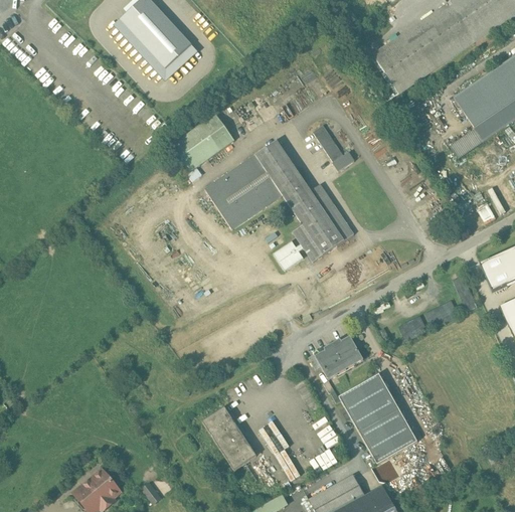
[(192,44),(150,0),(140,0),(118,20),(164,70),(192,44)]
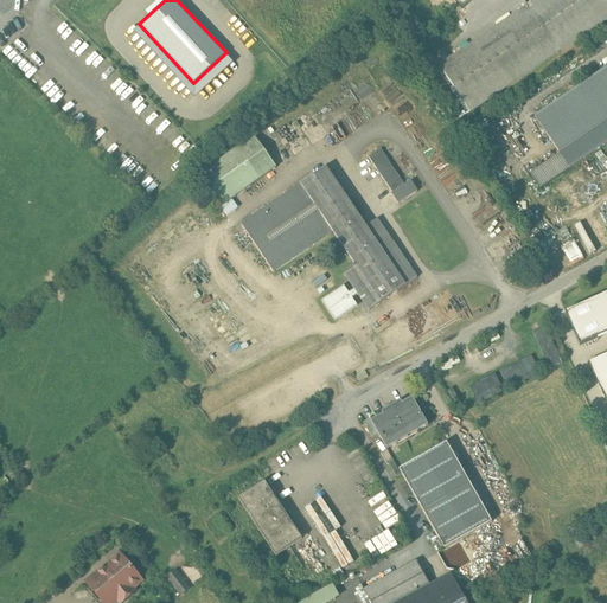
[(532,0),(528,4),(557,49),(606,14),(606,0),(532,0)]
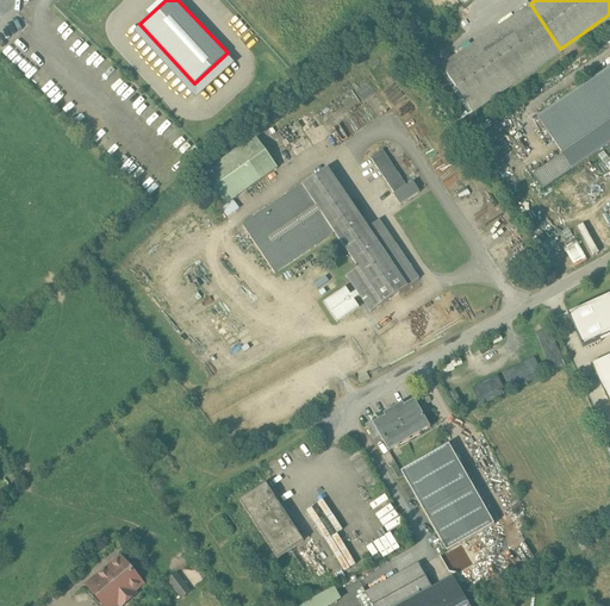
[(530,4),(441,63),(472,108),(560,49),(530,4)]
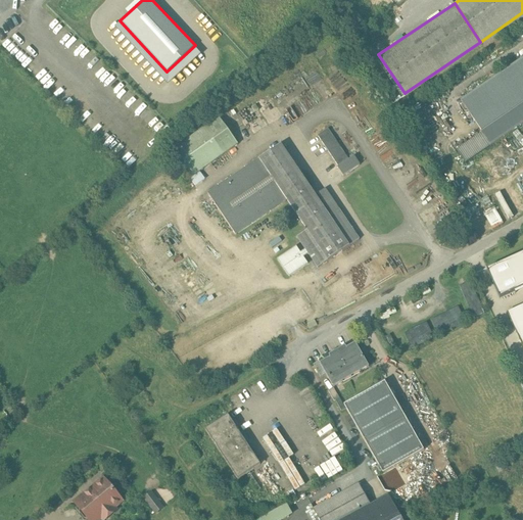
[(16,37),(8,45),(15,53),(25,45),(16,37)]
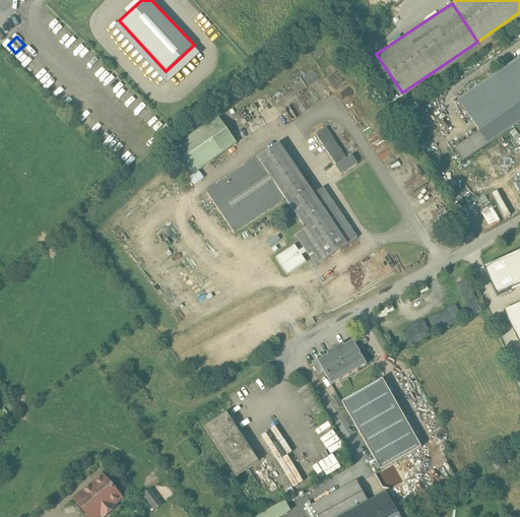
[(519,119),(519,55),(458,98),(479,129),(488,142),(519,119)]
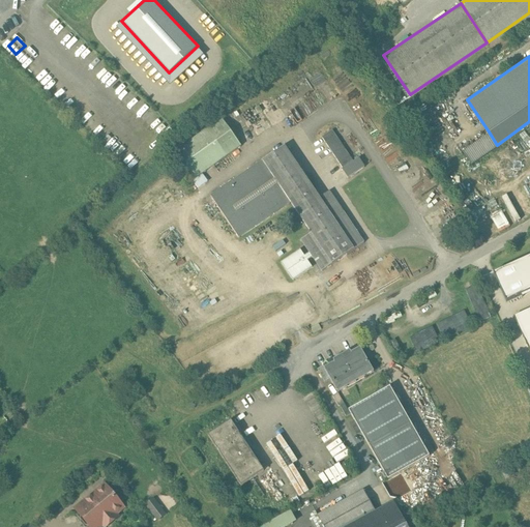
[(241,144),(222,116),(207,126),(227,153),(241,144)]
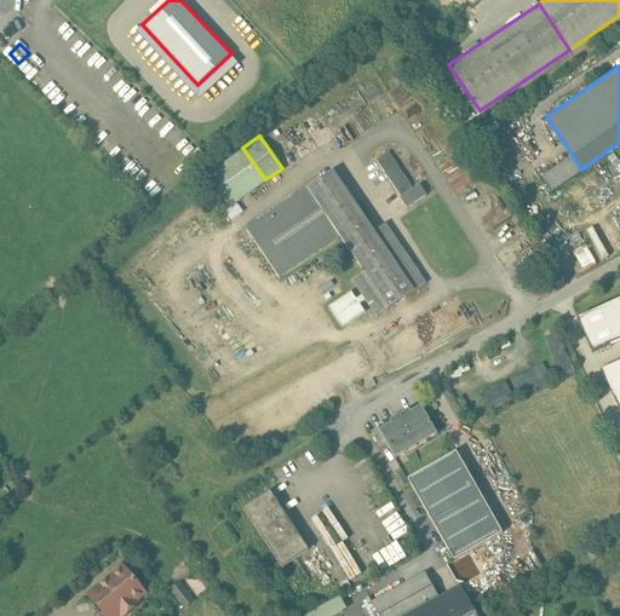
[(242,148),(202,177),(225,208),(265,179),(242,148)]
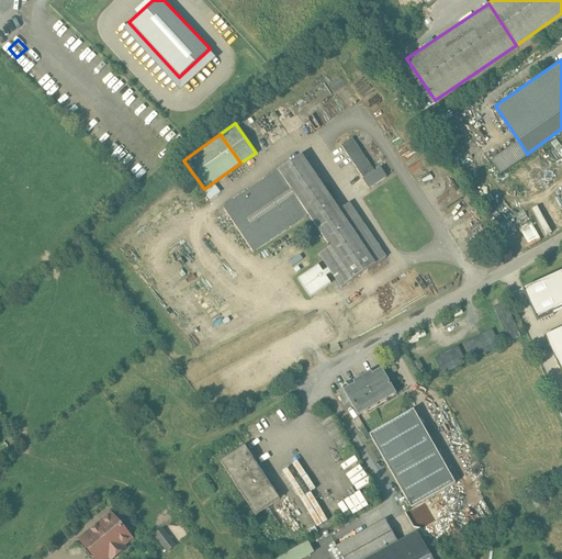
[(374,169),(351,135),(340,143),(363,176),(374,169)]
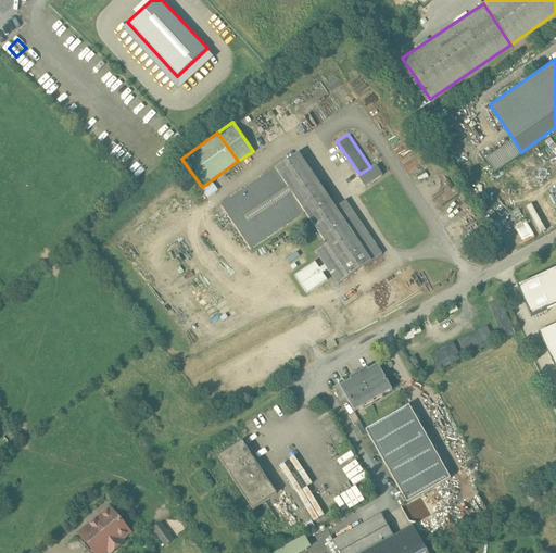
[(521,152),(513,138),(485,156),(494,170),(521,152)]
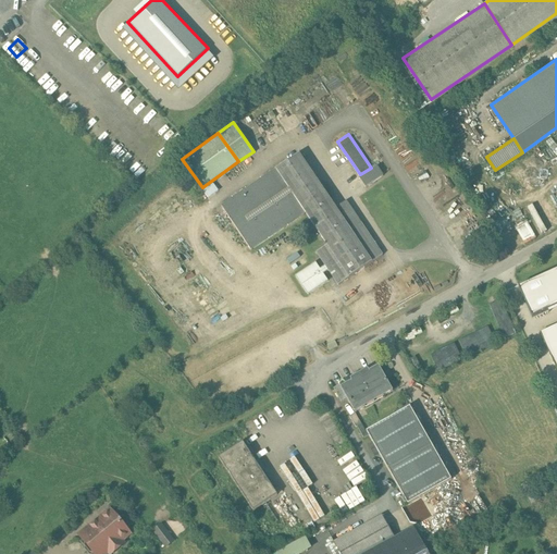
[(114,151),(123,159),(132,150),(124,142),(114,151)]
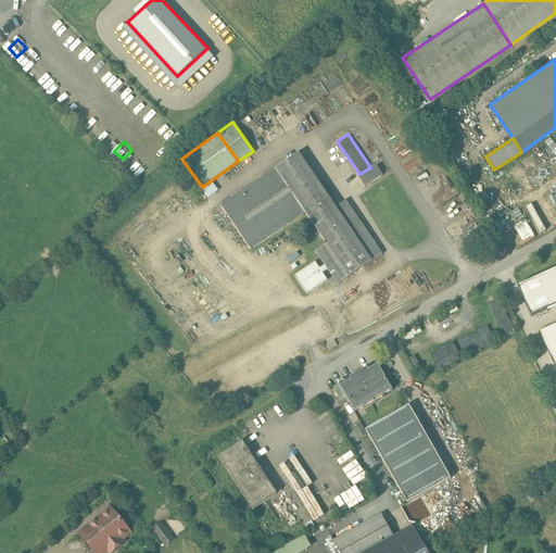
[(335,205),(298,151),(276,166),(305,211),(327,242),(316,249),(325,263),(327,266),(338,281),(382,252),(345,198),(335,205)]
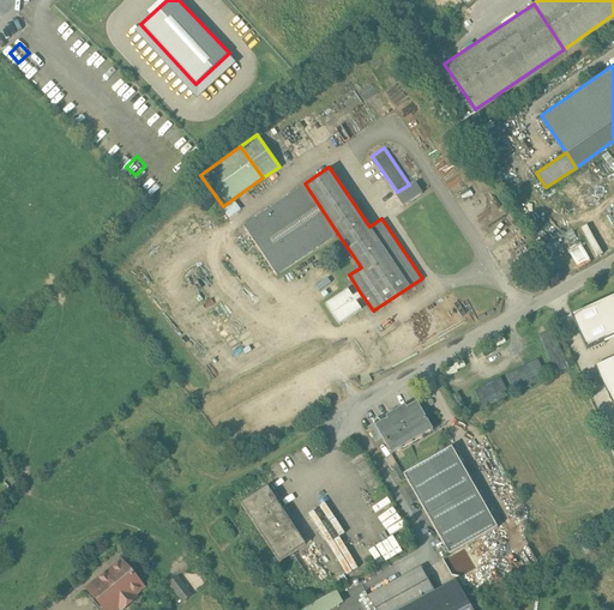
[(613,173),(602,180),(606,183),(613,177),(613,173)]
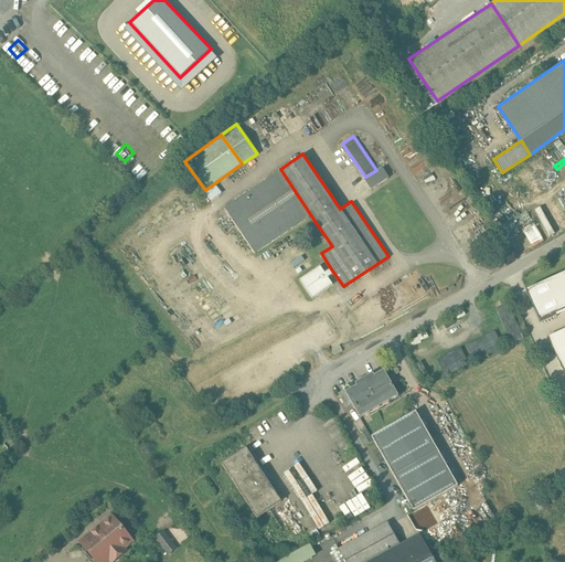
[(365,177),(364,178),(371,188),(388,176),(382,166),(376,170),(365,177)]
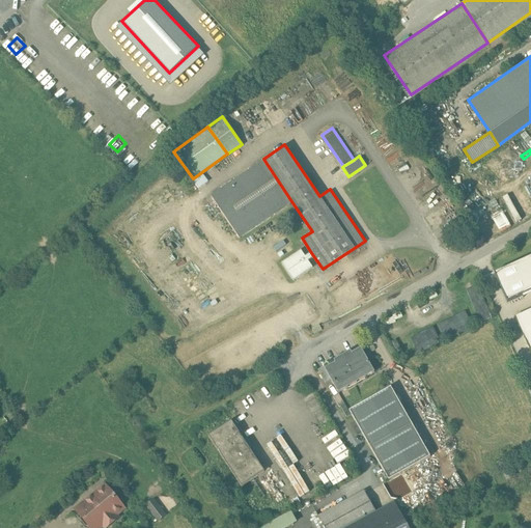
[(263,159),(211,194),(239,235),(291,201),(263,159)]
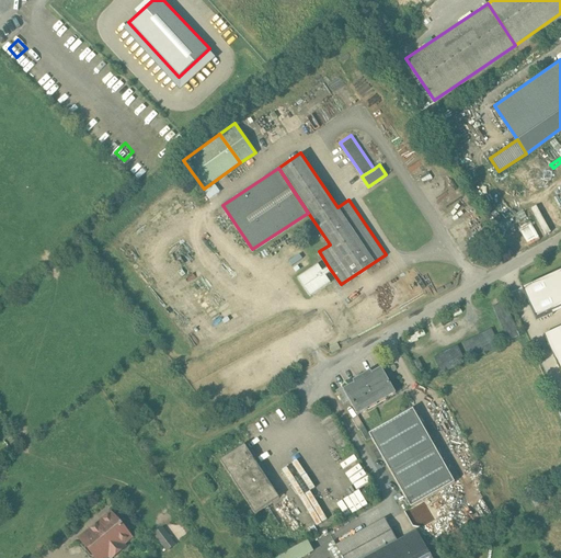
[(318,262),(298,275),(310,294),(330,281),(325,273),(330,269),(328,265),(322,269),(318,262)]
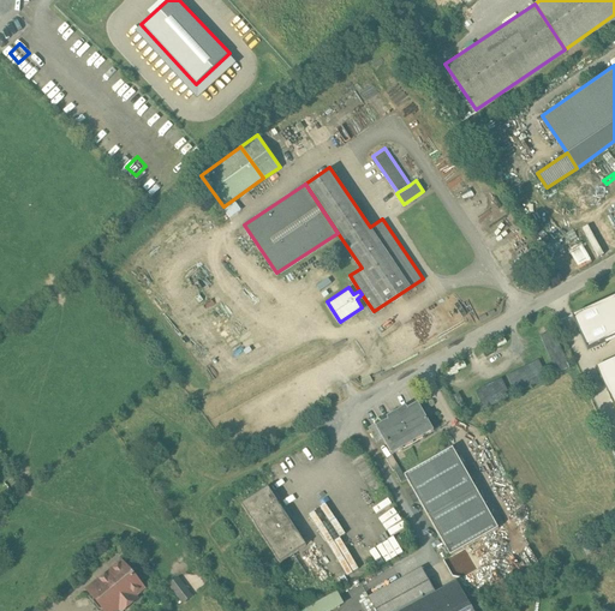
[(614,294),(573,313),(587,347),(614,334),(614,294)]
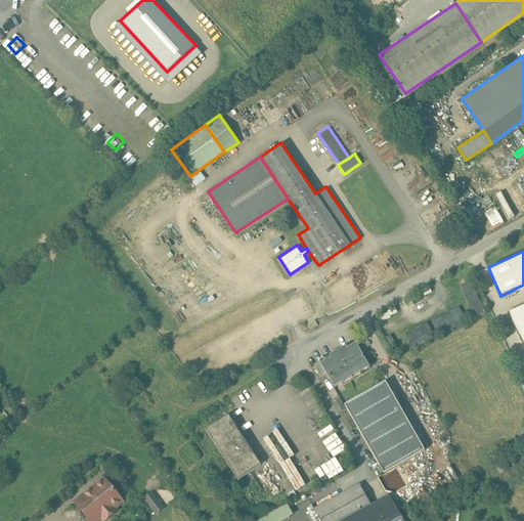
[(473,314),(483,311),(473,278),(463,281),(473,314)]
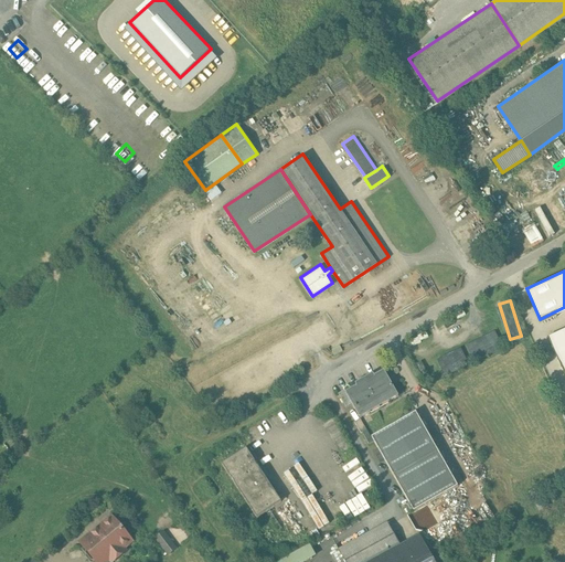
[(564,326),(547,335),(564,372),(564,326)]
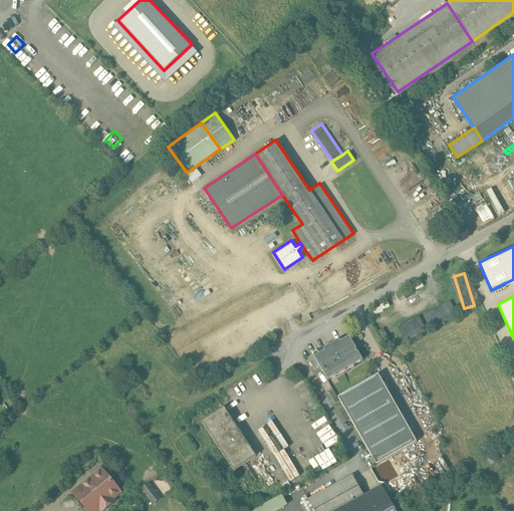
[(449,297),(423,310),(428,320),(454,307),(449,297)]
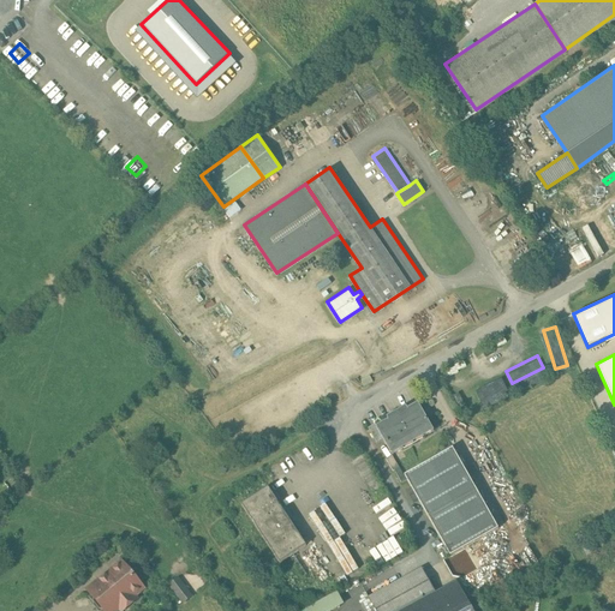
[(500,373),(475,387),(482,399),(507,385),(500,373)]
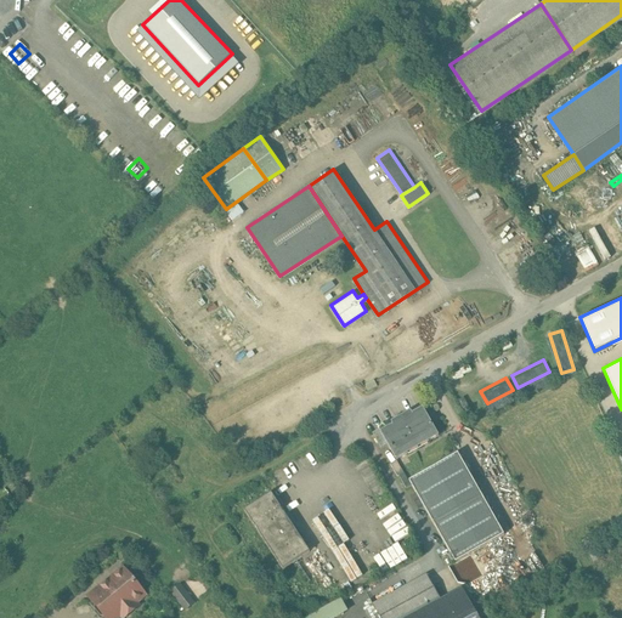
[(423,406),(412,412),(411,408),(391,419),(393,421),(382,429),(380,429),(388,441),(396,457),(439,434),(423,406)]
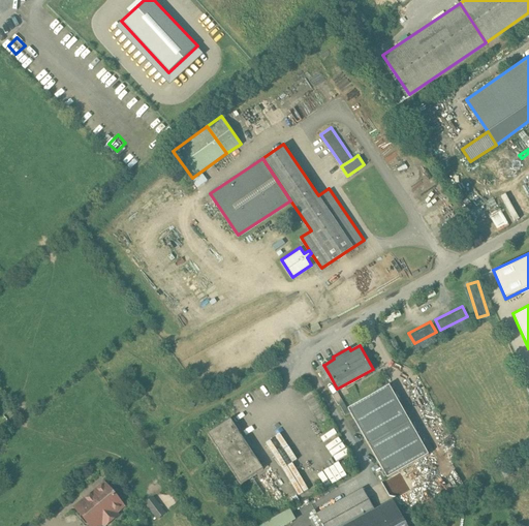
[(322,363),(316,366),(324,378),(330,375),(323,365),(324,365),(322,363)]
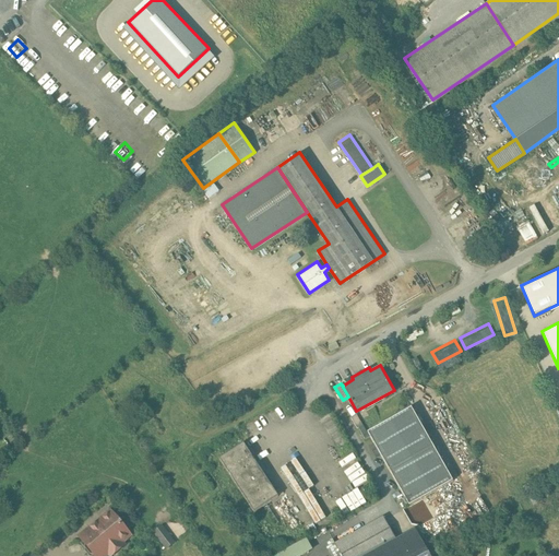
[(453,478),(412,405),(368,430),(409,504),(453,478)]
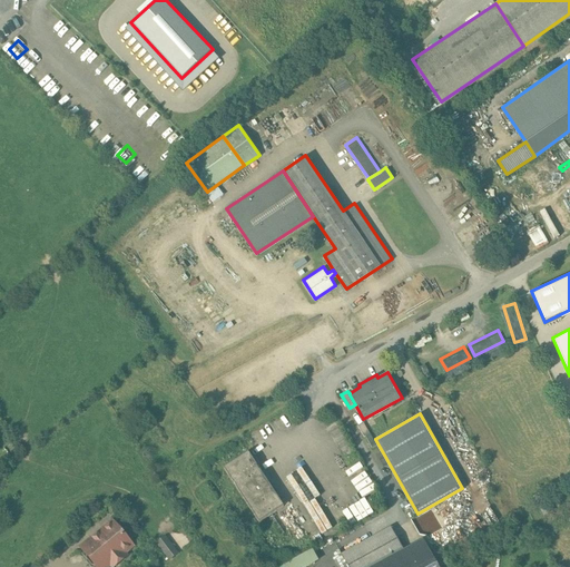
[(371,433),(363,419),(357,422),(365,437),(371,433)]
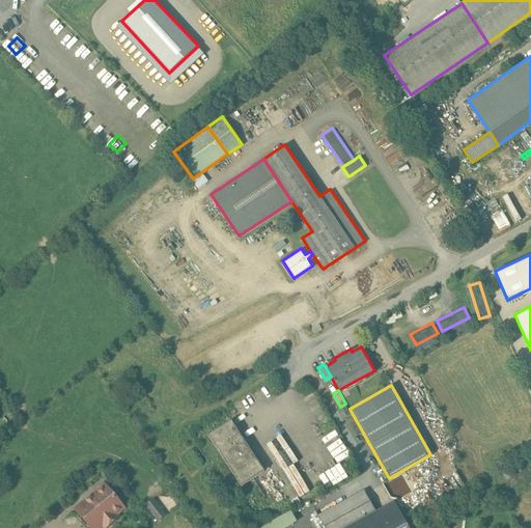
[(264,469),(231,419),(208,434),(242,484),(264,469)]
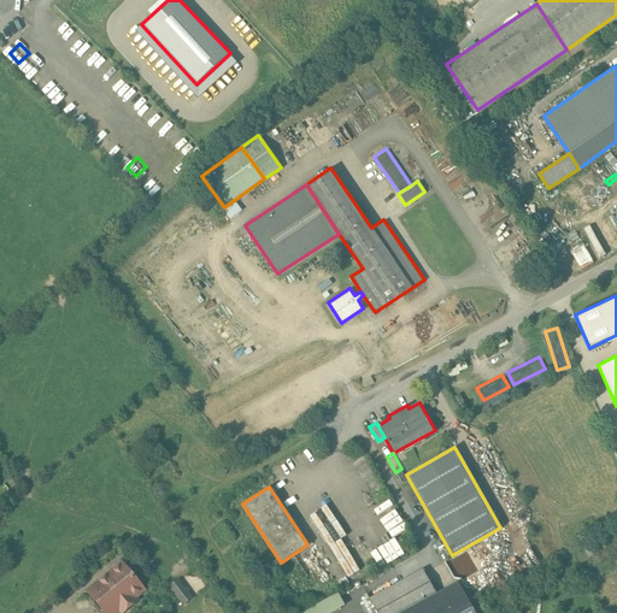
[(358,569),(341,535),(344,534),(328,504),(312,511),(345,575),(358,569)]
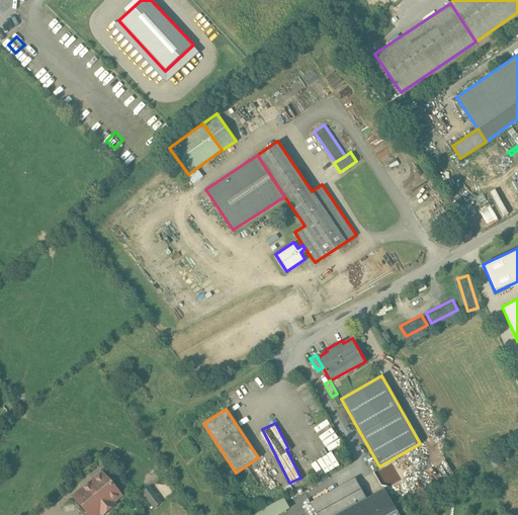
[(109,485),(106,480),(108,478),(104,473),(90,484),(88,482),(83,486),(85,488),(77,495),(84,503),(82,504),(82,507),(84,510),(87,510),(89,509),(93,514),(117,494),(112,488),(112,487),(112,486),(111,485),(110,484),(109,485)]
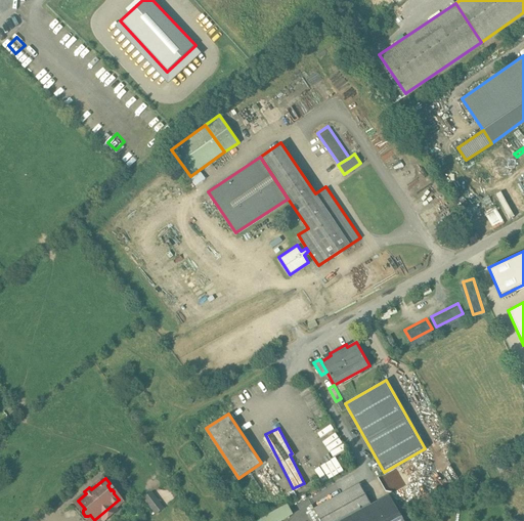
[(359,482),(314,508),(320,520),(342,520),(372,505),(359,482)]
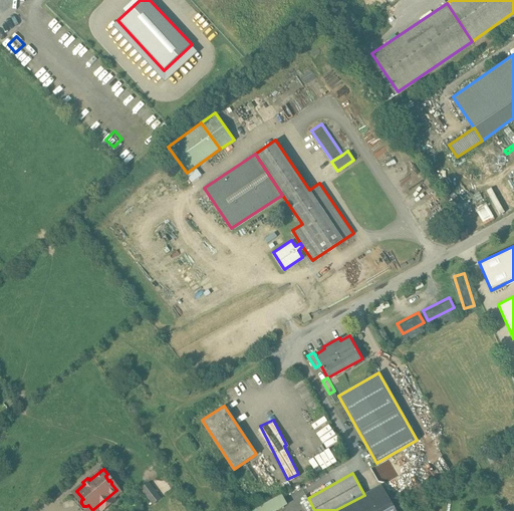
[(162,496),(150,480),(141,487),(153,503),(162,496)]
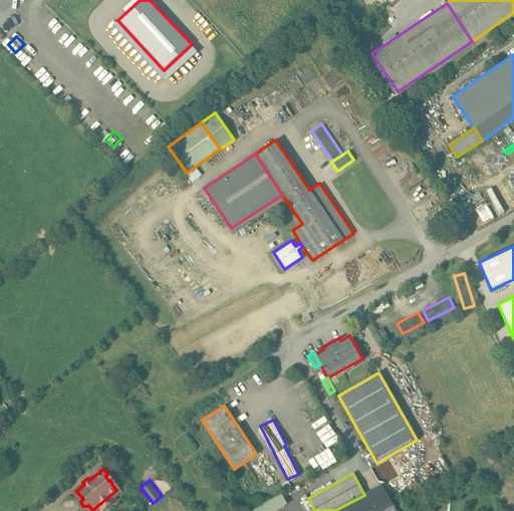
[(364,495),(335,510),(395,510),(381,486),(364,495)]
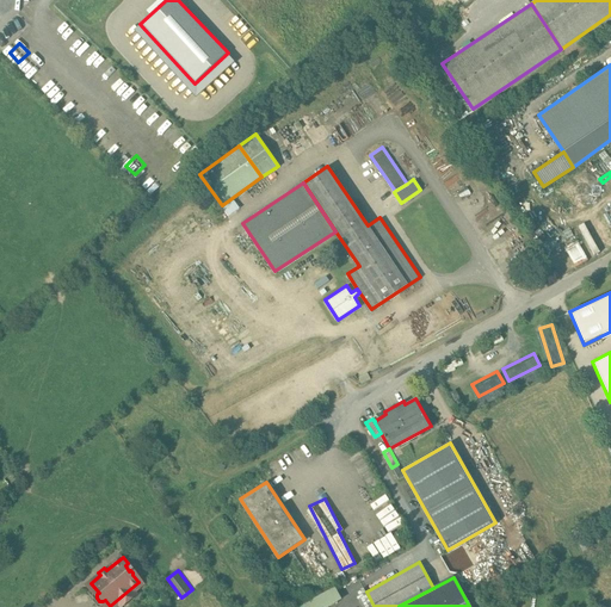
[(333,583),(291,606),(319,606),(340,596),(334,587),(333,583)]
